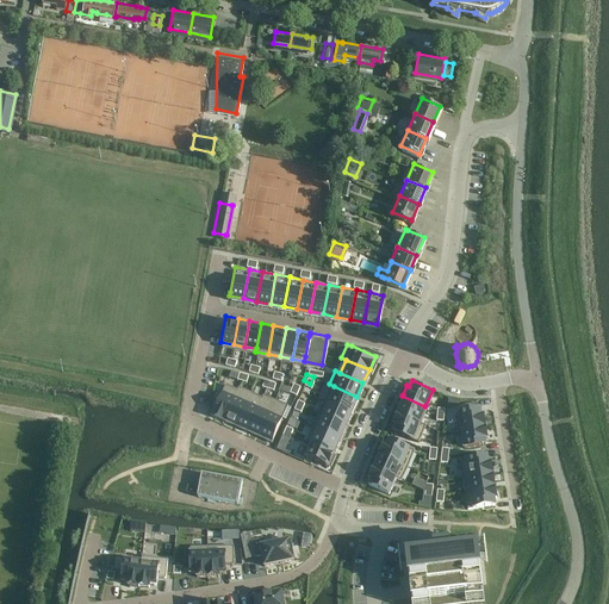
[(224,381),(212,410),(224,415),(236,386),(224,381)]
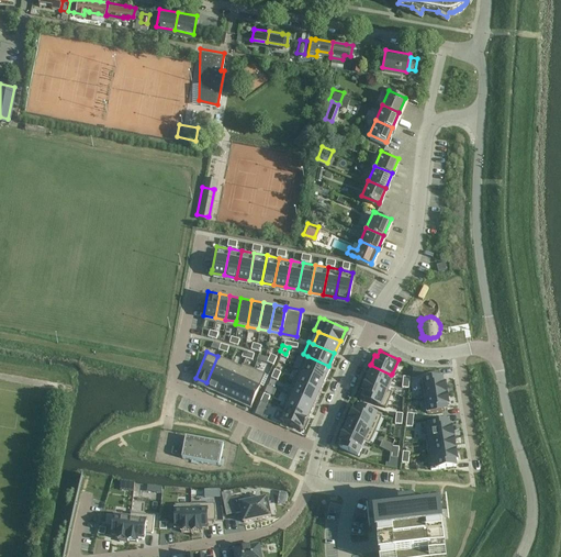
[(217,356),(206,382),(216,387),(228,358),(219,354),(217,356)]
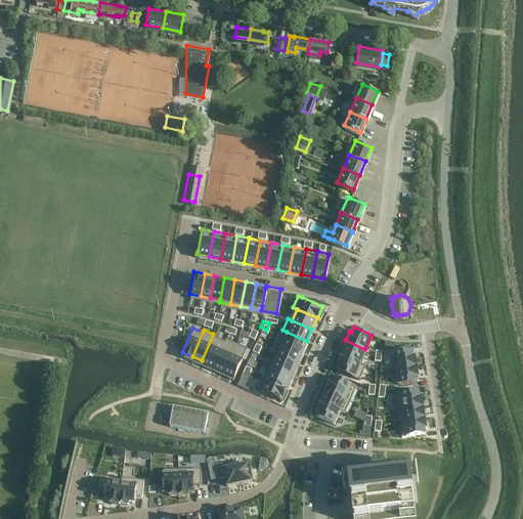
[(282,330),(277,341),(281,343),(301,352),(306,341),(287,332),(282,330)]
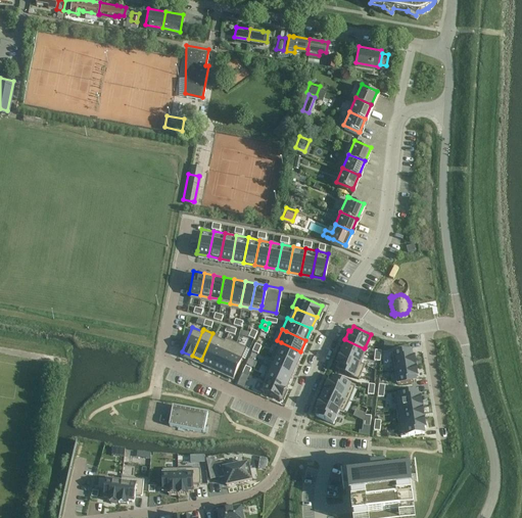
[(212,333),(201,360),(211,365),(224,338),(212,333)]
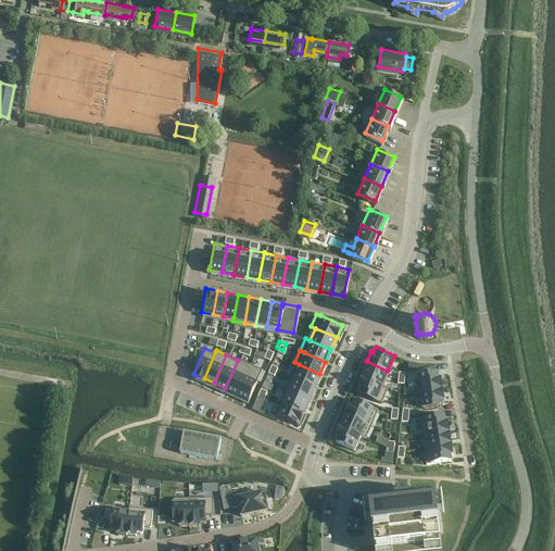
[(238,360),(225,388),(235,392),(249,362),(239,358),(238,360)]
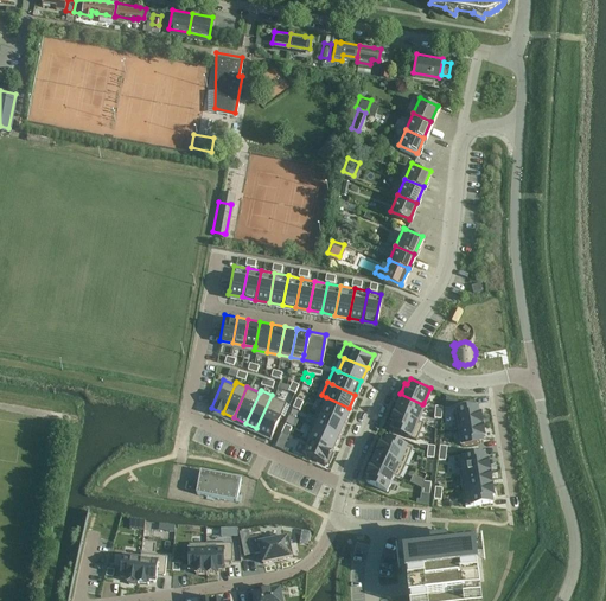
[(400,394),(395,407),(418,416),(422,404),(400,394)]
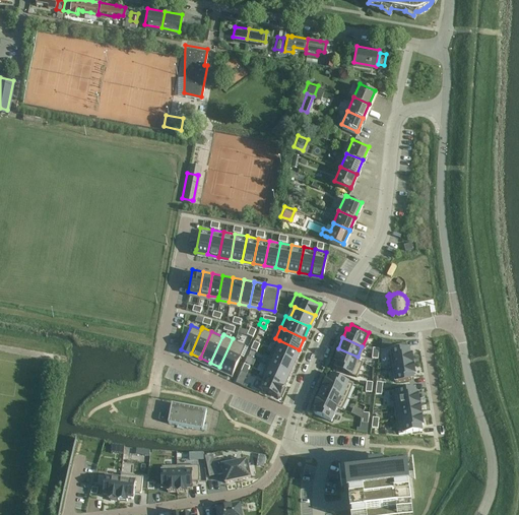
[(233,338),(219,367),(230,371),(243,342),(233,338)]
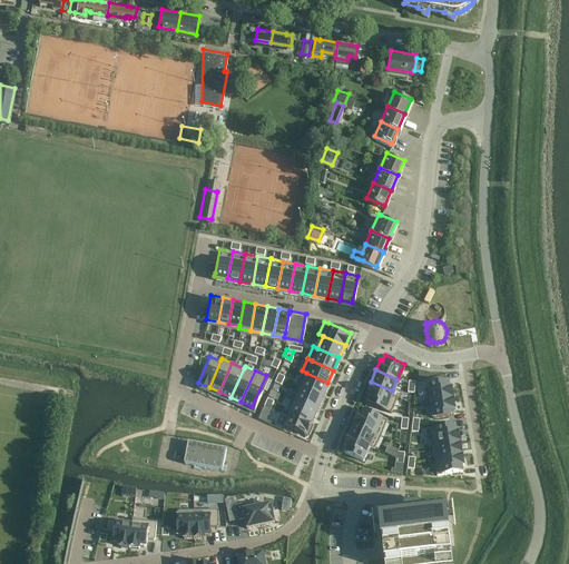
[(302,370),(296,383),(301,385),(322,395),(327,383),(306,373),(302,370)]
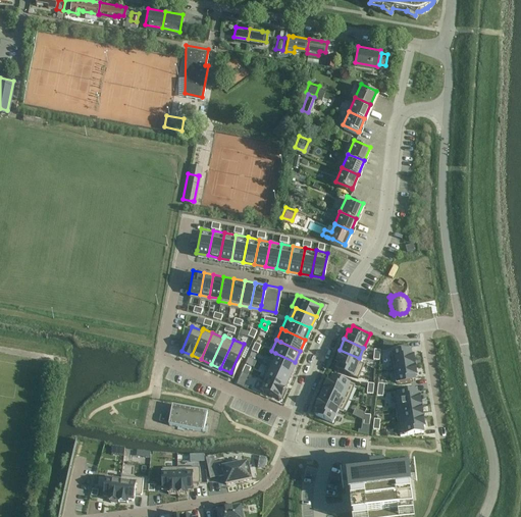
[(397,348),(388,349),(391,364),(393,364),(414,361),(413,351),(410,351),(409,346),(408,347),(407,341),(396,342),(397,348)]
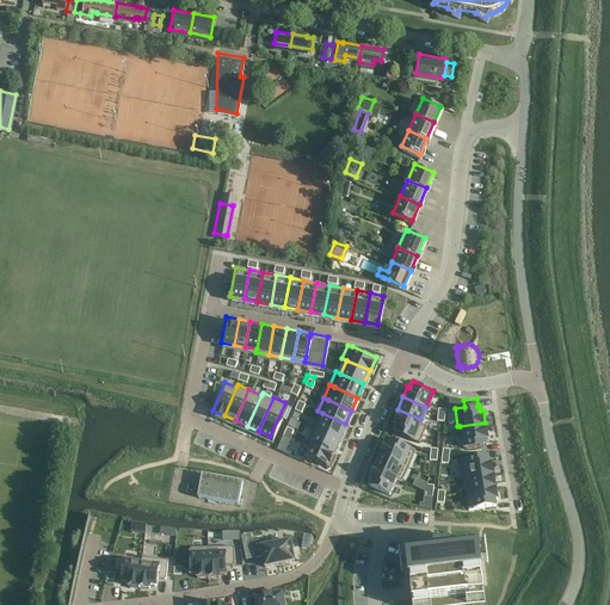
[(395,421),(392,427),(412,436),(413,436),(417,438),(424,421),(420,419),(398,409),(396,411),(393,420),(395,421)]
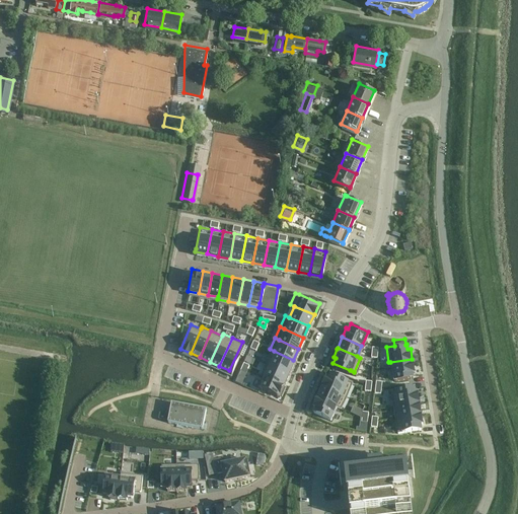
[(270,349),(265,360),(269,362),(288,371),(293,360),(274,351),(270,349)]
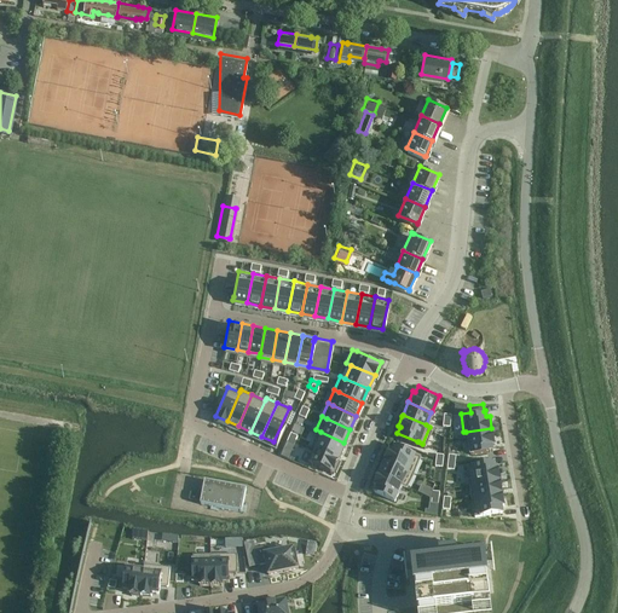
[(491,428),(466,432),(469,450),(491,446),(490,440),(494,439),(491,428)]
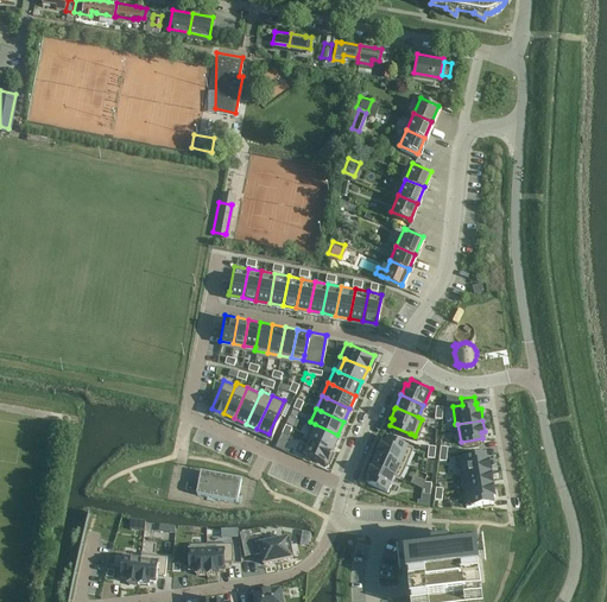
[(310,422),(304,436),(307,437),(309,438),(332,448),(337,435),(315,424),(310,422)]
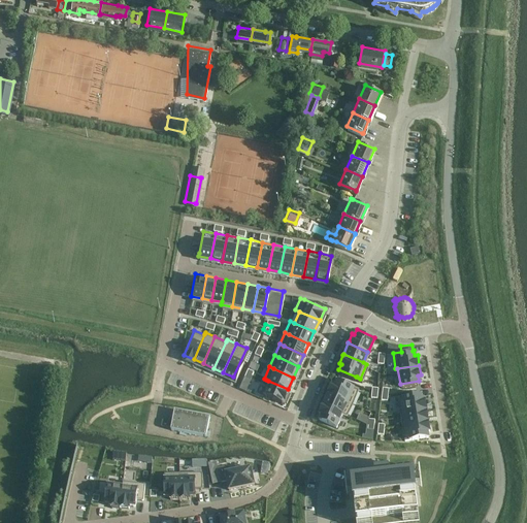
[(328,388),(327,390),(347,398),(351,400),(357,386),(353,385),(353,384),(335,377),(333,382),(331,381),(328,388)]
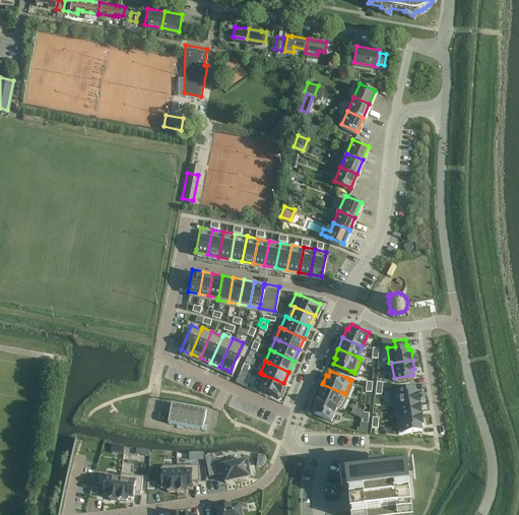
[(262,374),(257,385),(259,386),(278,394),(283,383),(264,375),(262,374)]
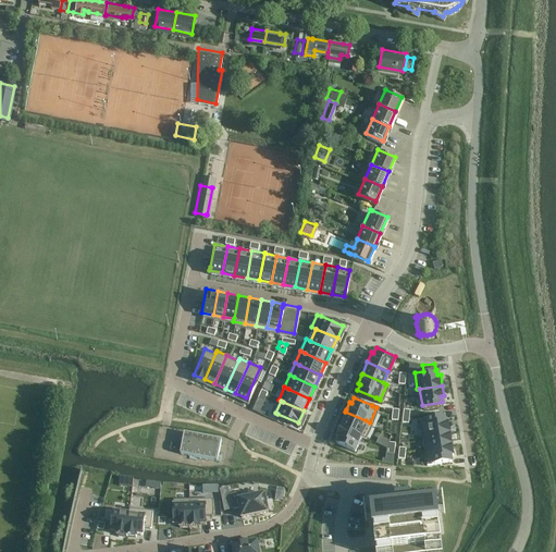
[(345,412),(340,422),(360,432),(365,433),(370,422),(366,420),(345,412)]
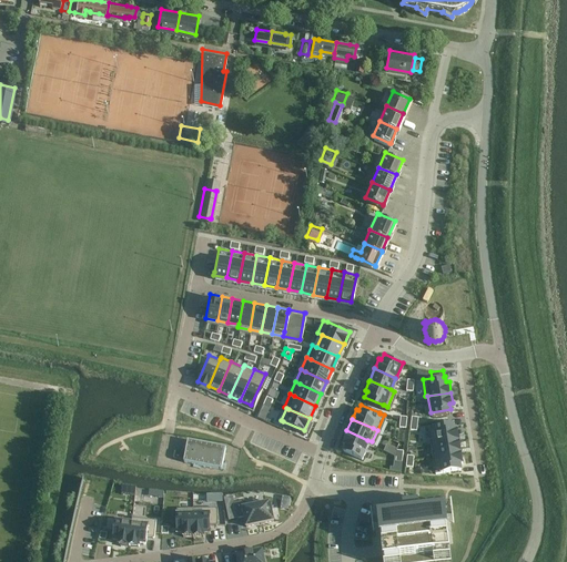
[(433,423),(427,425),(429,441),(435,440),(458,437),(456,425),(453,426),(453,420),(432,422),(433,423)]
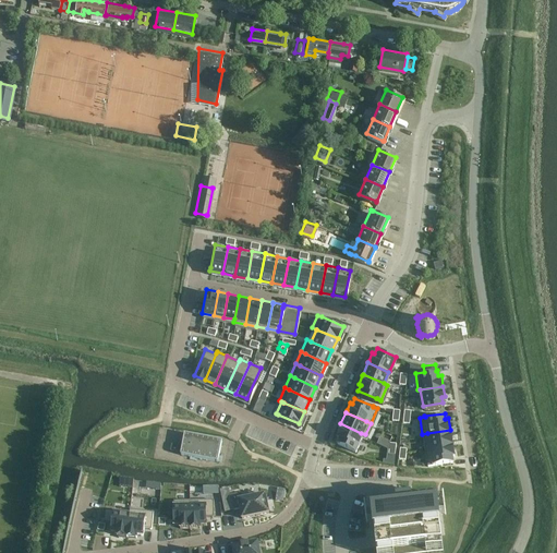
[(338,434),(336,440),(354,448),(361,434),(361,433),(340,423),(340,424),(336,433),(338,434)]
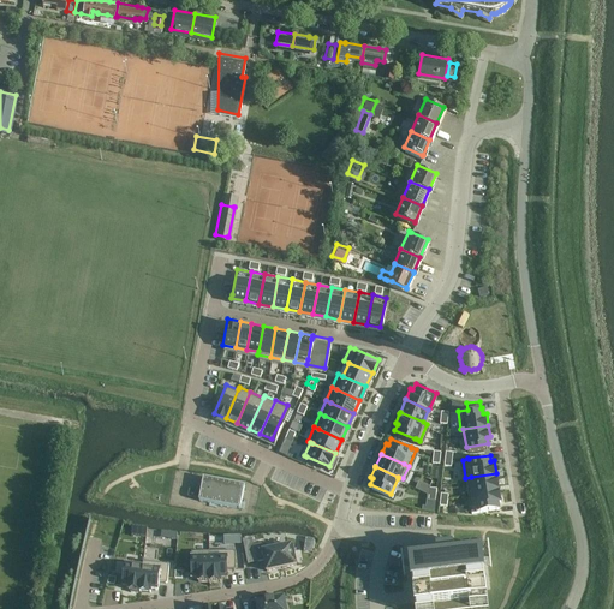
[(202,473),(198,496),(239,505),(244,481),(202,473)]
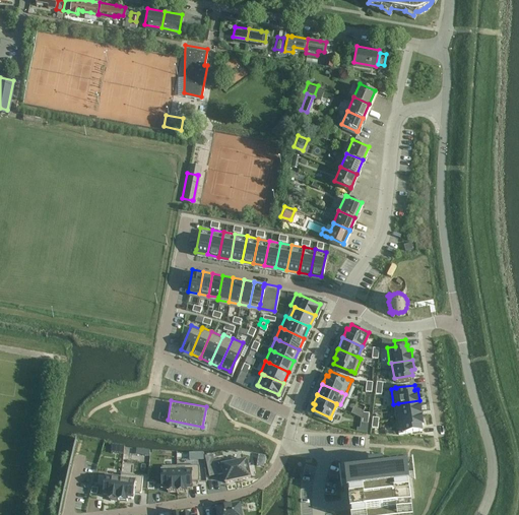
[(398,403),(393,404),(395,414),(400,414),(420,410),(419,400),(398,403)]
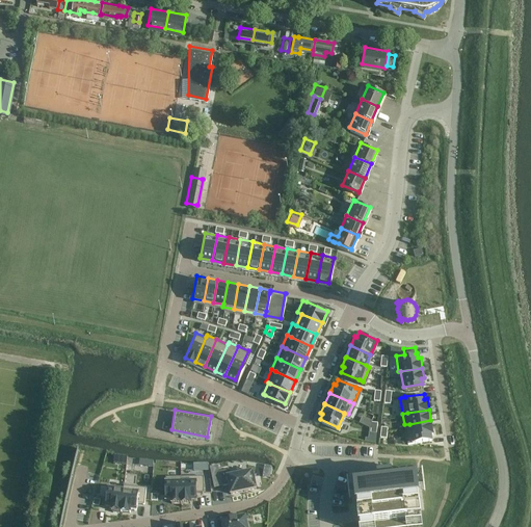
[(409,424),(404,424),(406,441),(412,440),(430,438),(429,431),(432,431),(430,420),(409,424)]
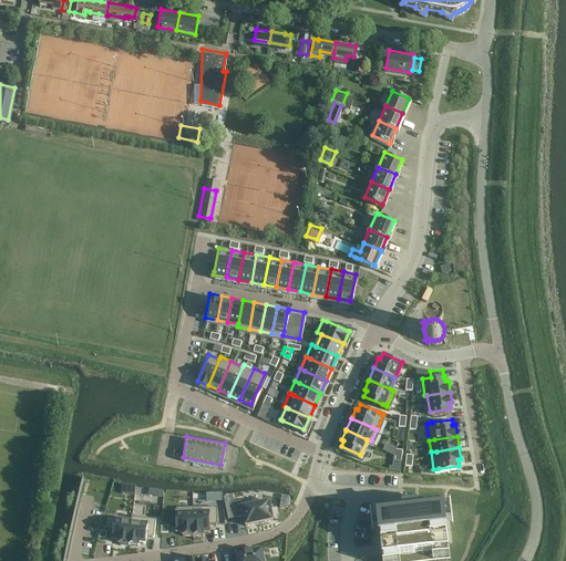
[(239,497),(232,498),(235,513),(240,512),(244,523),(273,517),(268,496),(240,502),(239,497)]
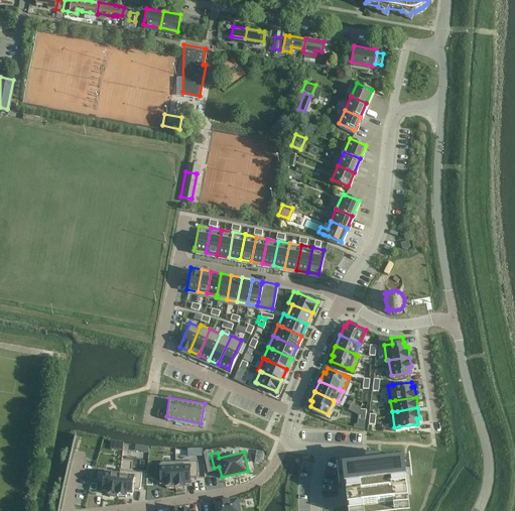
[(349,463),(342,464),(343,465),(343,473),(344,477),(345,490),(346,493),(347,500),(347,504),(348,510),(407,504),(408,504),(405,481),(405,478),(404,472),(404,469),(402,457),(349,463)]
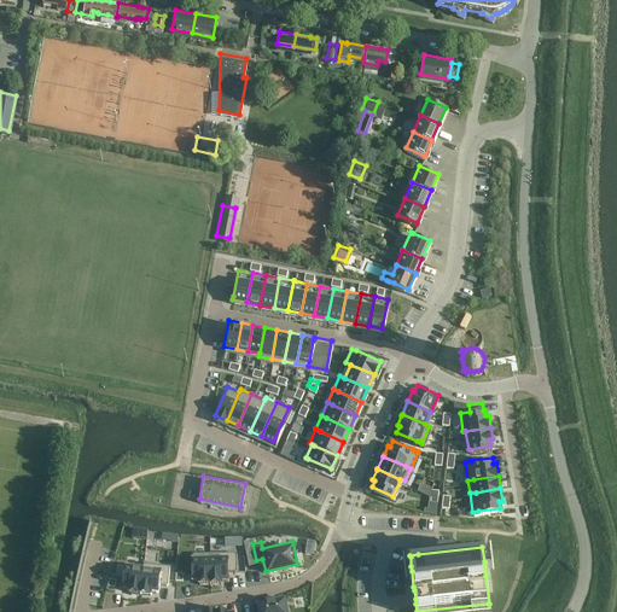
[(213,549),(191,549),(191,578),(198,578),(198,582),(214,582),(213,549)]
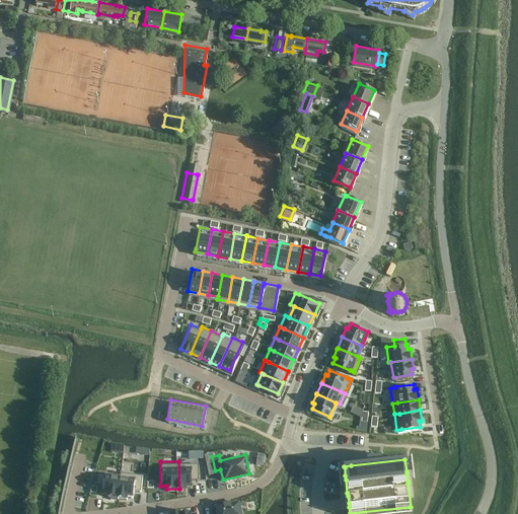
[(198,461),(178,461),(179,489),(187,489),(187,486),(192,486),(192,476),(198,475),(198,461)]
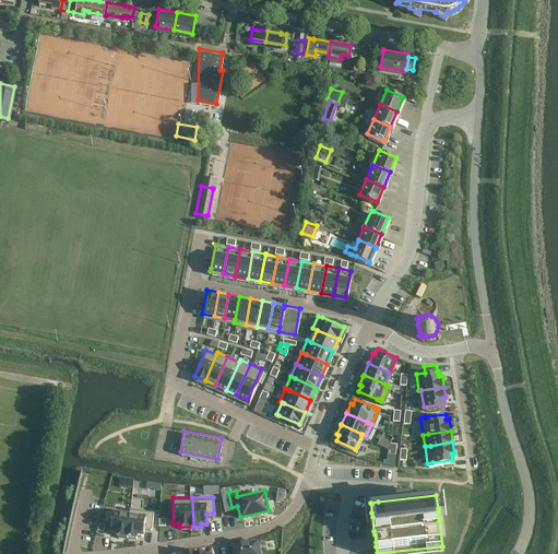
[(129,509),(126,534),(137,535),(137,532),(142,533),(143,526),(151,527),(153,508),(128,505),(128,509),(129,509)]
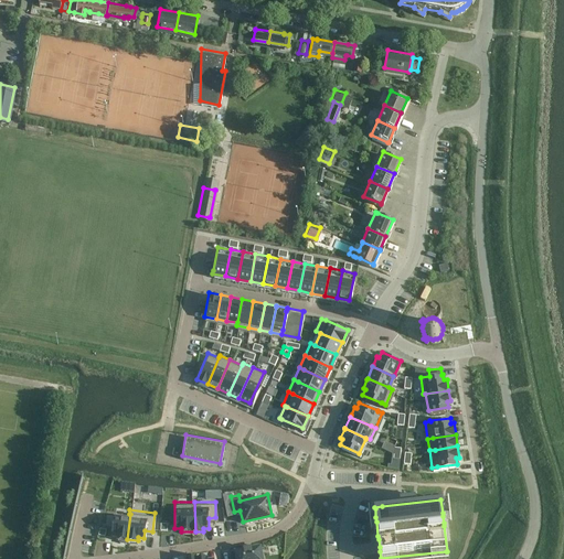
[(114,512),(110,534),(116,534),(116,538),(127,539),(130,514),(129,514),(114,512)]
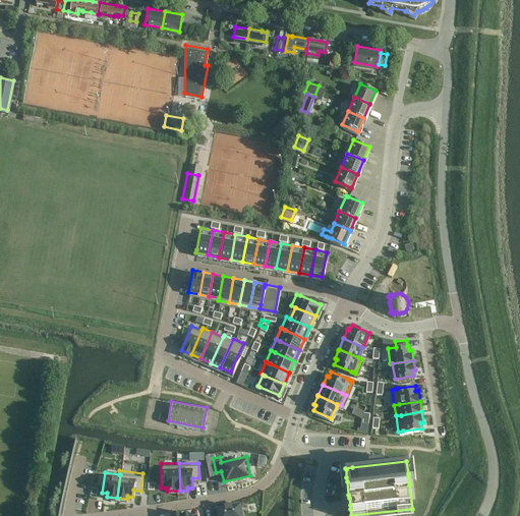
[(241,515),(239,501),(216,506),(217,515),(241,515)]
